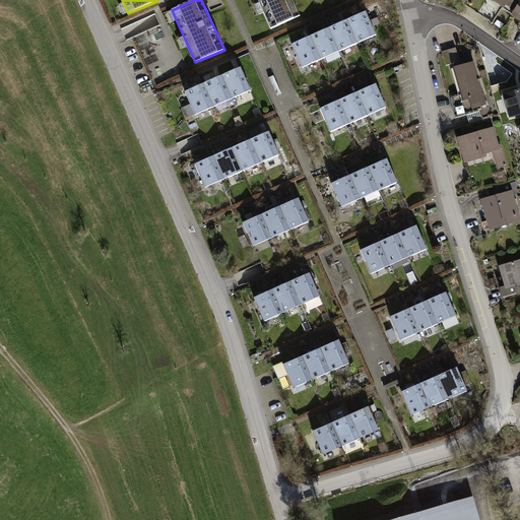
[(293,0),(258,0),(271,28),(300,16),(293,0)]
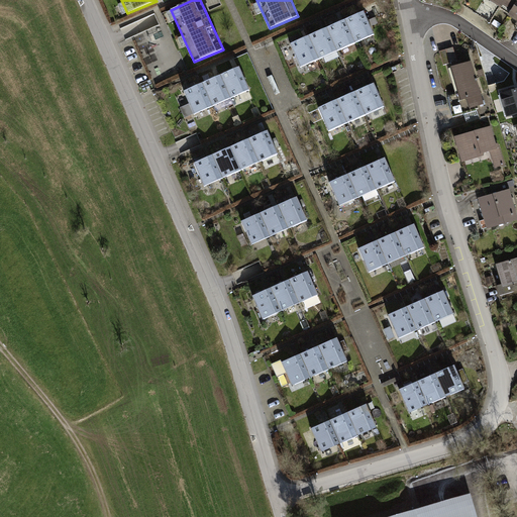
[(497,12),(496,11),(484,3),(479,0),(464,0),(461,5),(490,23),(497,12)]
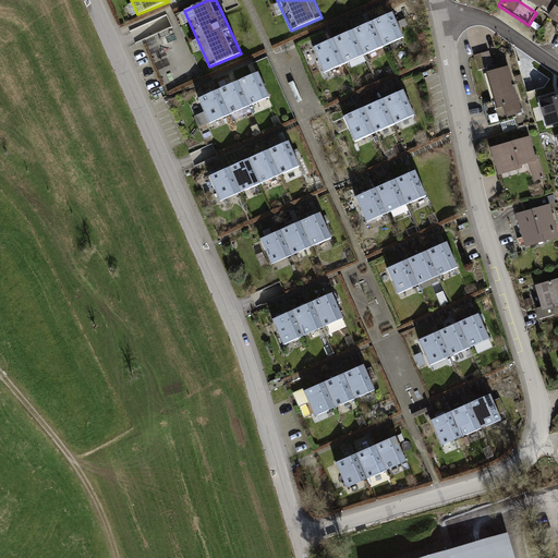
[(557,0),(524,0),(522,3),(535,12),(537,8),(550,16),(557,3),(557,0)]
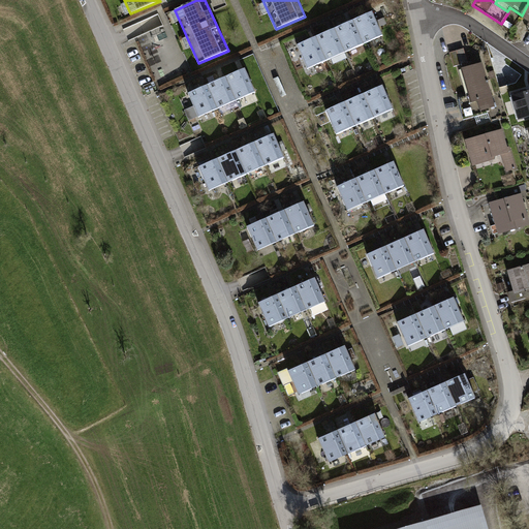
[(382,35),(372,12),(353,21),(364,43),(382,35)]
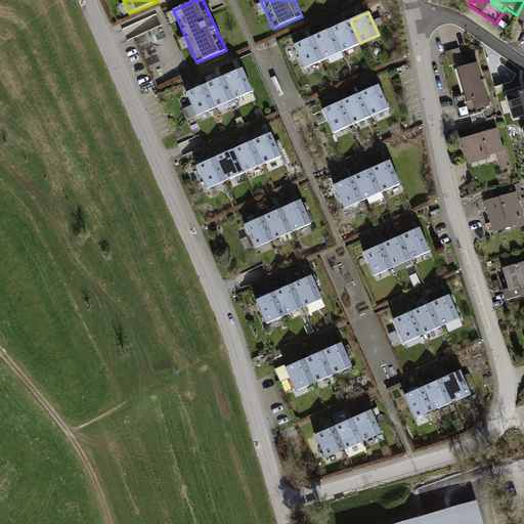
[(360,43),(350,20),(332,29),(342,52),(360,43)]
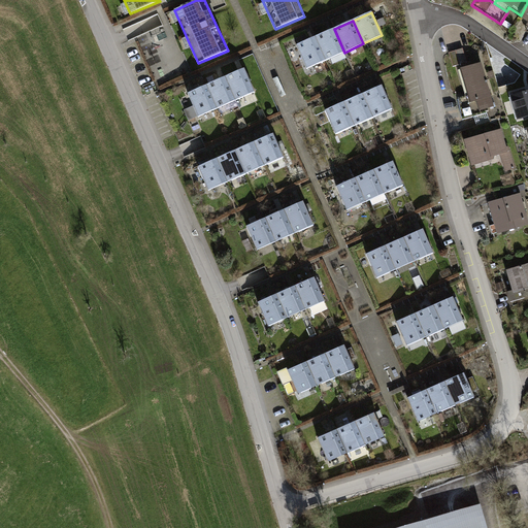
[(344,53),(334,29),(316,37),(326,61),(344,53)]
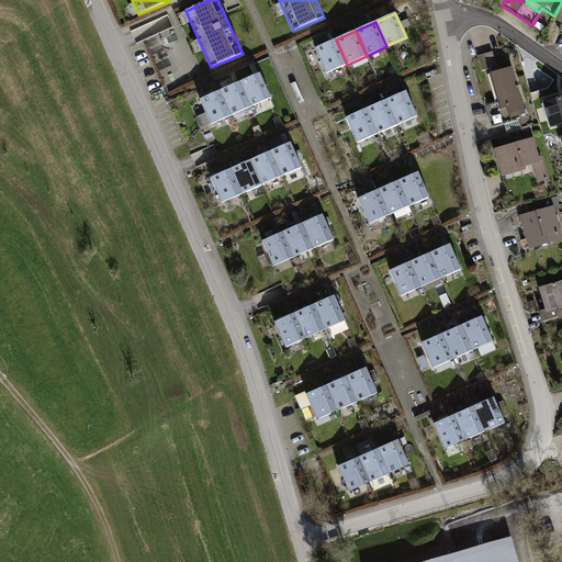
[(347,65),(336,40),(316,48),(327,74),(347,65)]
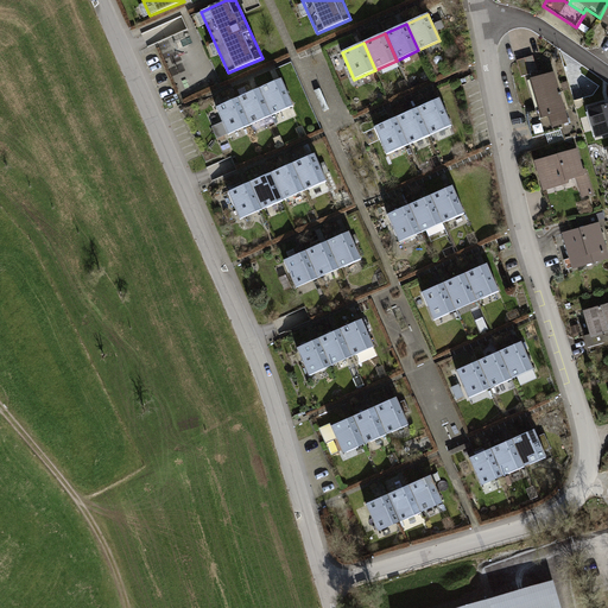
[(517,61),(521,76),(538,71),(533,56),(517,61)]
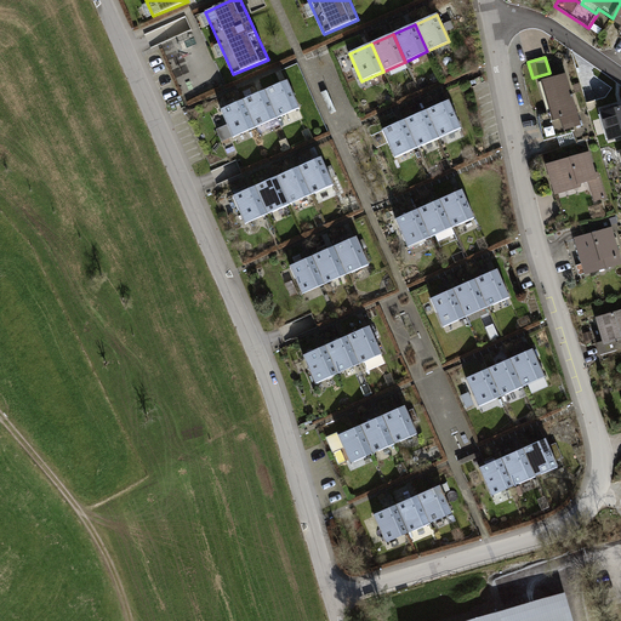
[(542,81),(551,110),(565,107),(571,127),(580,125),(571,97),(574,97),(573,95),(571,95),(565,74),(542,81)]
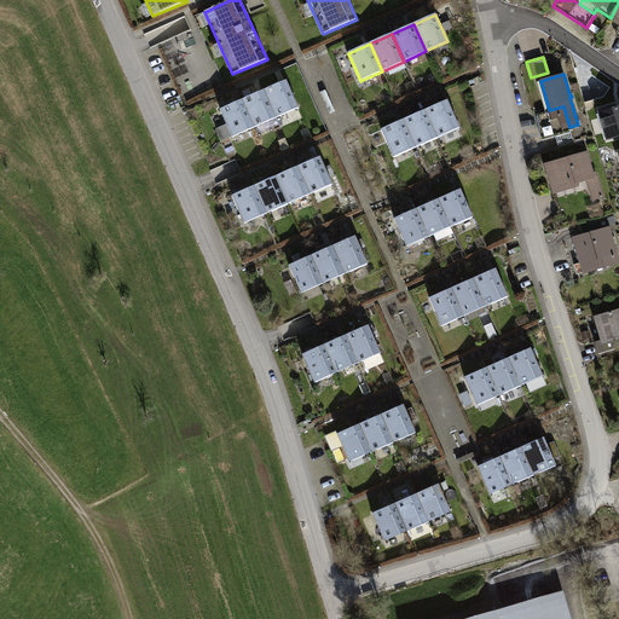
[(299,108),(287,80),(265,90),(277,117),(299,108)]
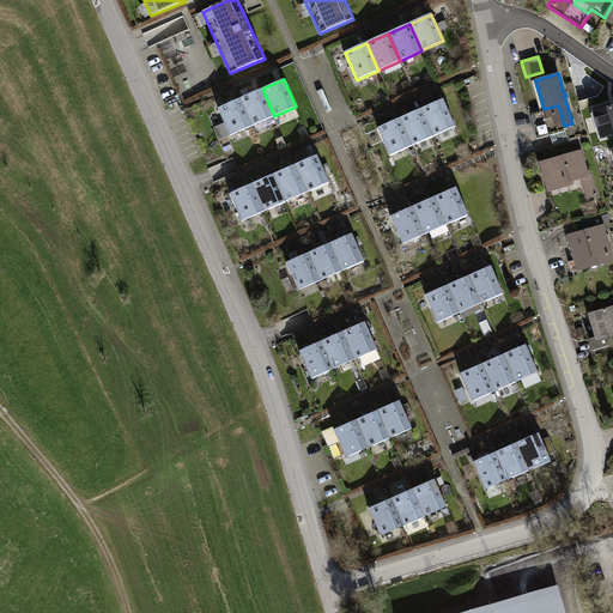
[(274,116),(262,89),(240,98),(252,126),(274,116)]
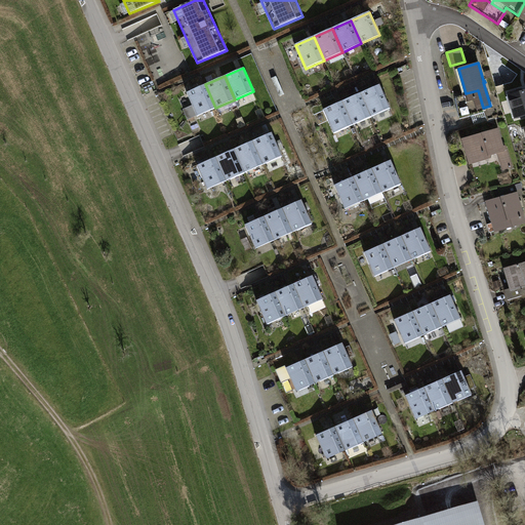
[(215,108),(205,84),(187,92),(197,116),(215,108)]
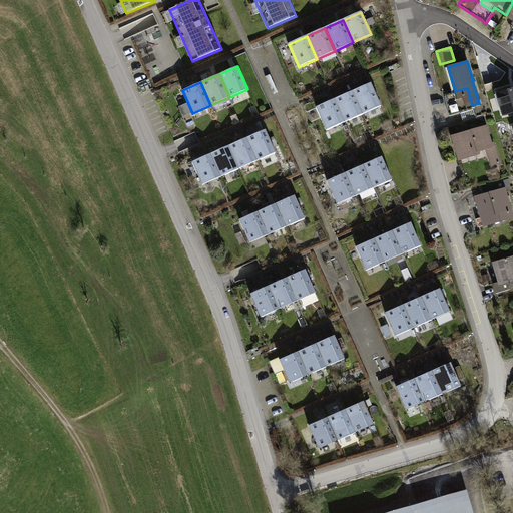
[(382,106),(371,83),(353,91),(363,114),(382,106)]
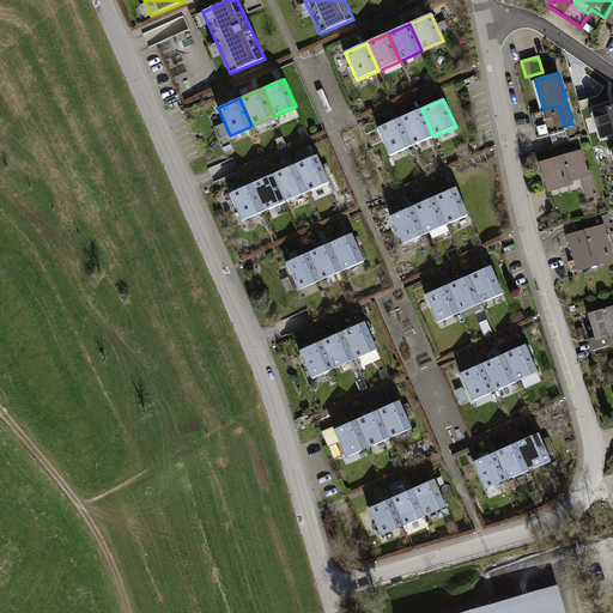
[(544,109),(532,113),(538,139),(565,131),(564,126),(558,105),(544,109)]
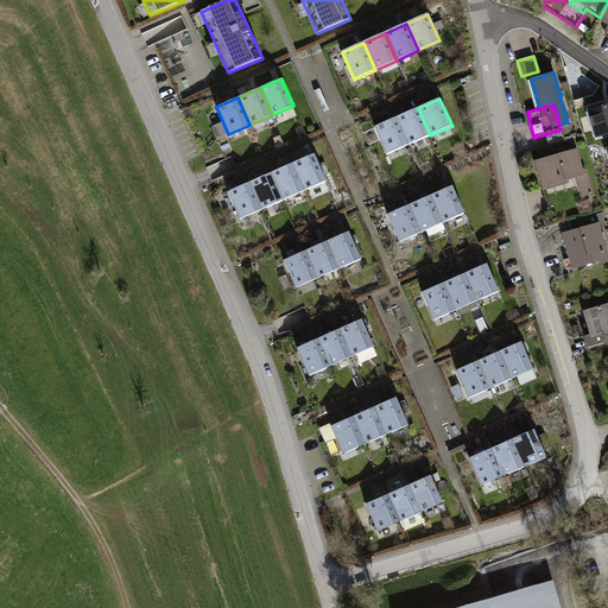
[(586,121),(599,118),(595,105),(582,108),(586,121)]
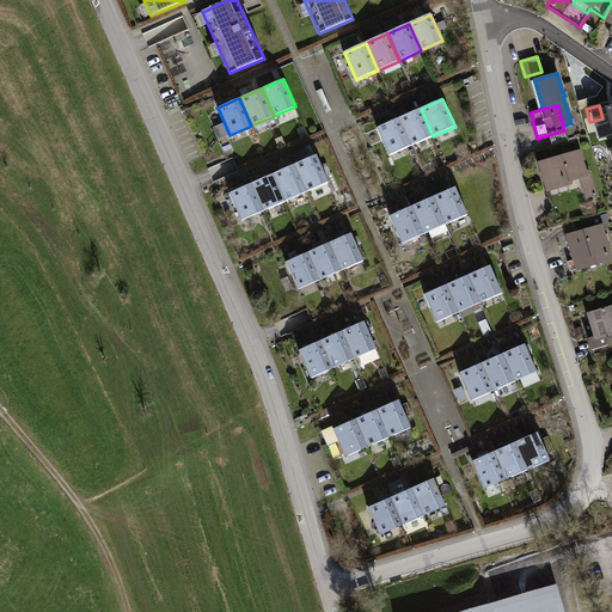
[(433,136),(421,109),(399,118),(411,146),(433,136)]
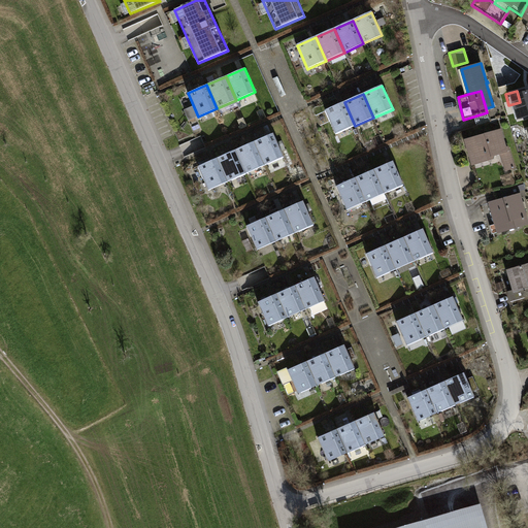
[(355,126),(344,102),(325,110),(336,134),(355,126)]
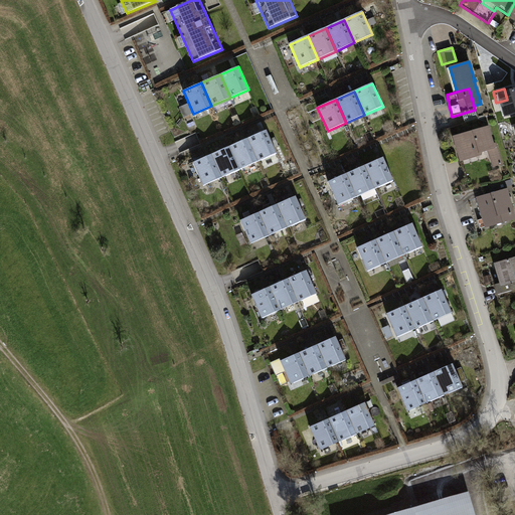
[(488,127),(455,137),(458,146),(458,149),(461,160),(481,155),(482,152),(490,149),(490,152),(497,150),(497,147),(494,148),(488,127)]
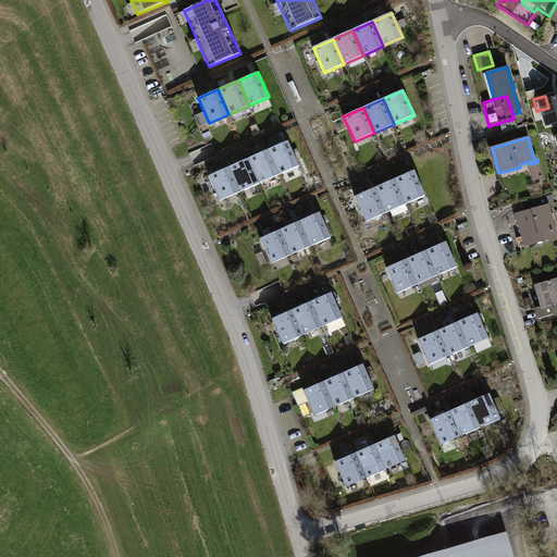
[(299,165),(288,140),(269,149),(280,174),(299,165)]
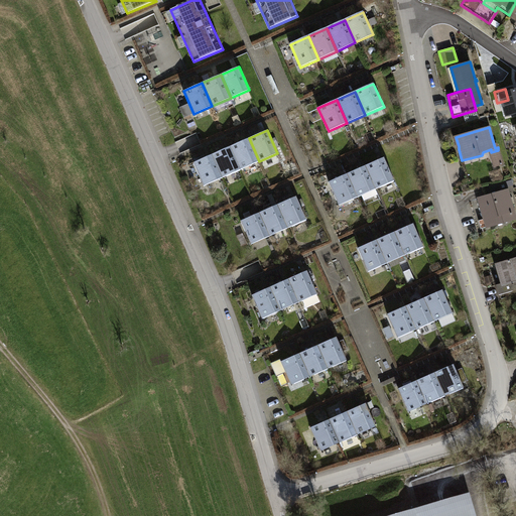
[(259,161),(249,138),(230,146),(241,169),(259,161)]
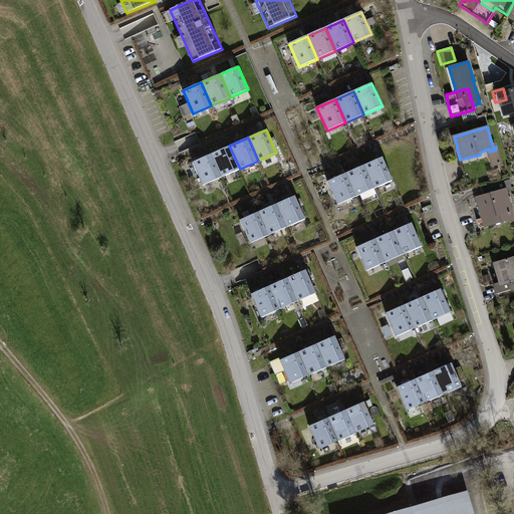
[(240,169),(229,146),(211,154),(221,177),(240,169)]
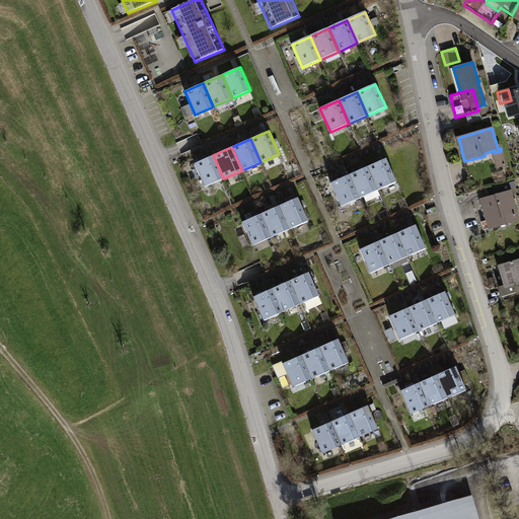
[(223,178),(213,155),(195,163),(205,187),(223,178)]
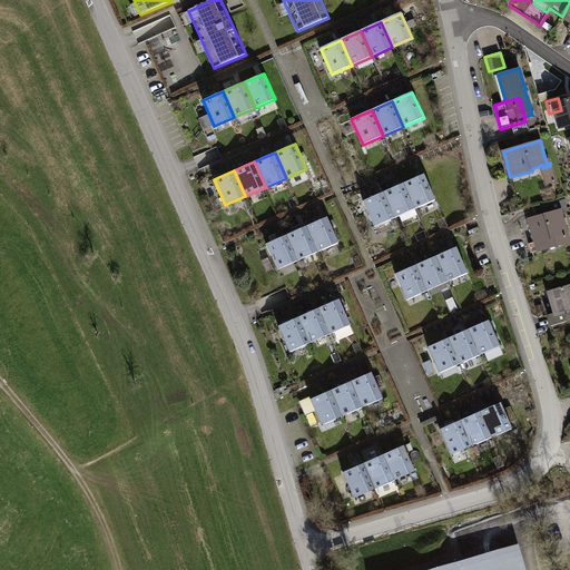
[(435,199),(424,174),(404,184),(415,208),(435,199)]
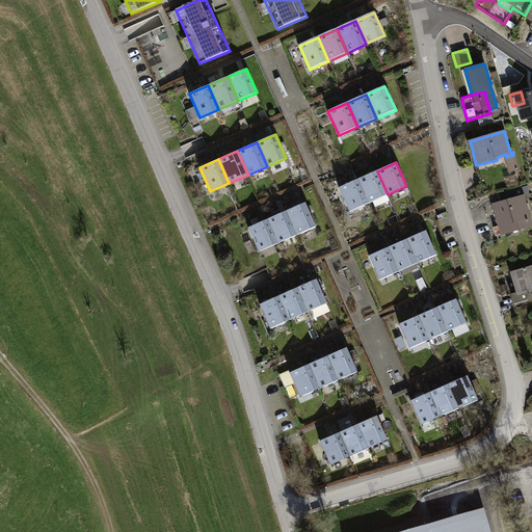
[(388,194),(377,171),(358,180),(369,203),(388,194)]
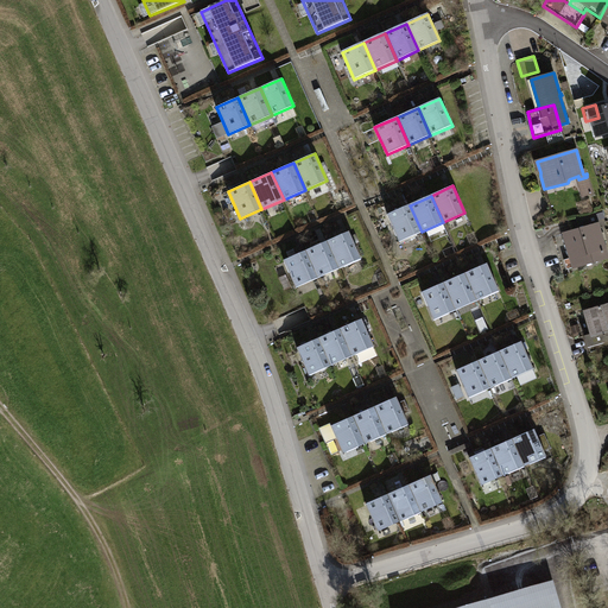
[(422,232),(410,206),(387,215),(399,242),(422,232)]
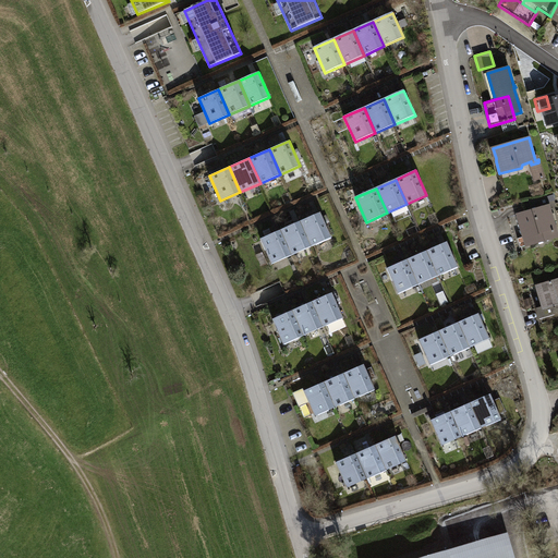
[(557,235),(549,205),(518,215),(524,237),(519,239),(521,246),(526,245),(557,235)]
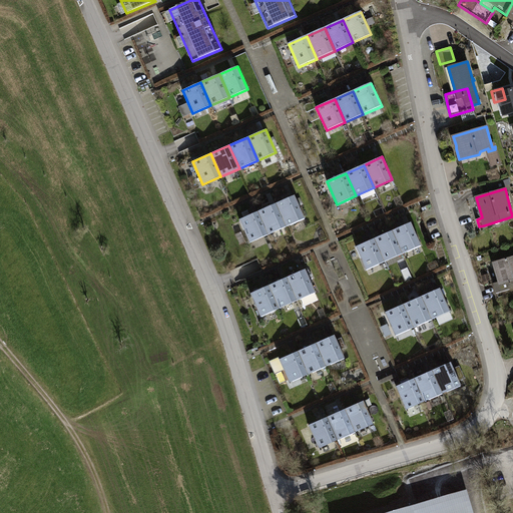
[(305,218),(295,195),(277,203),(287,226),(305,218)]
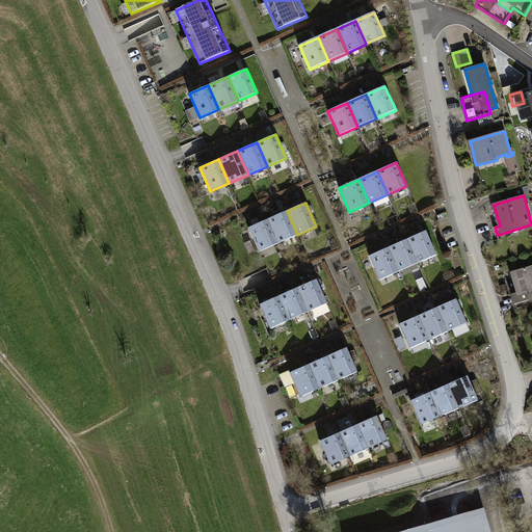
[(297,235),(287,211),(267,219),(278,243),(297,235)]
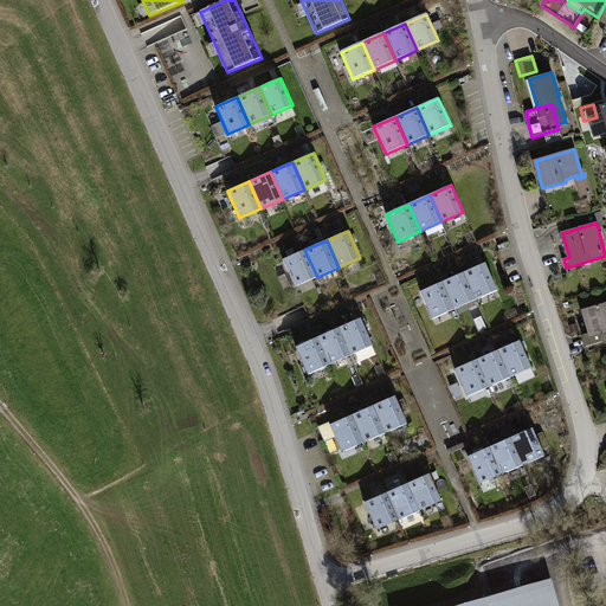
[(317,277),(304,250),(283,259),(295,287),(317,277)]
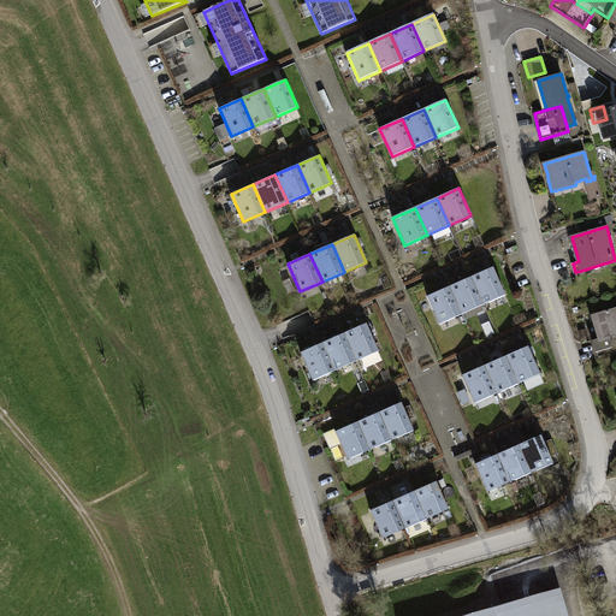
[(505,295),(493,267),(472,277),(484,304),(505,295)]
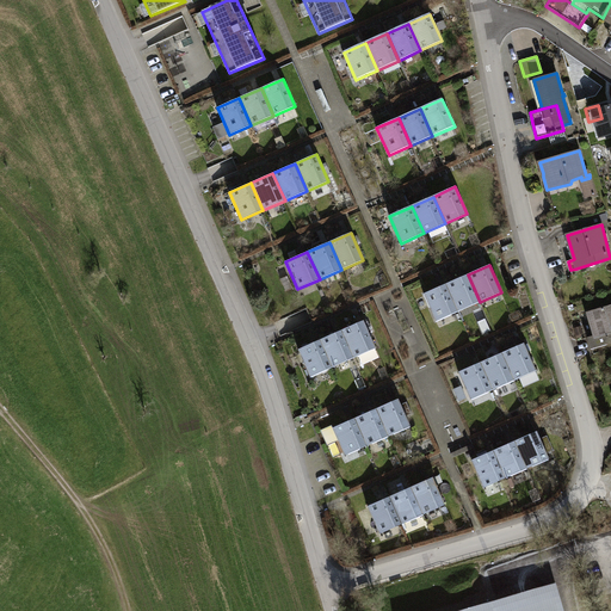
[(480,302),(468,275),(445,284),(458,312),(480,302)]
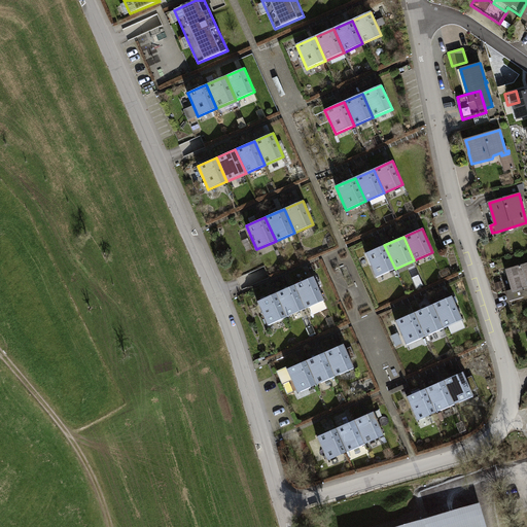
[(395,269),(384,245),(365,253),(376,277),(395,269)]
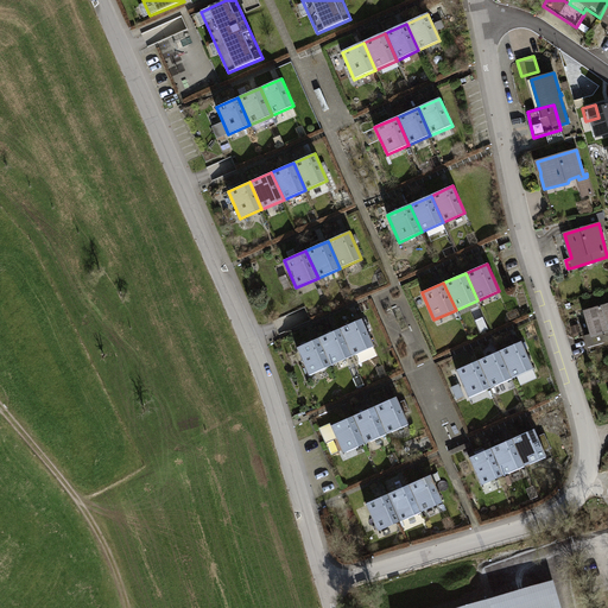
[(607,304),(584,311),(591,335),(586,336),(589,347),(607,341),(606,337),(607,336),(607,304)]
